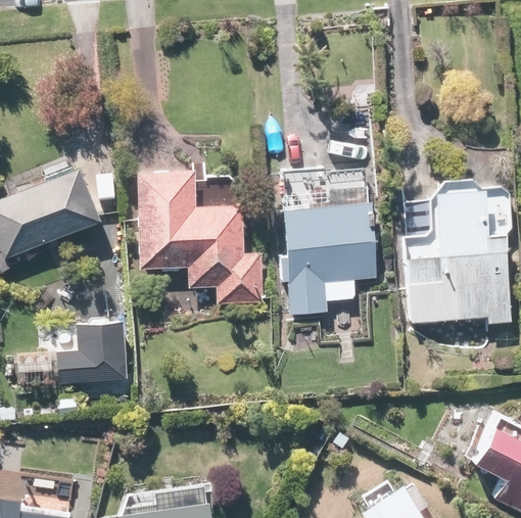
[(80,168),(0,200),(0,243),(7,260),(102,221),(80,168)]
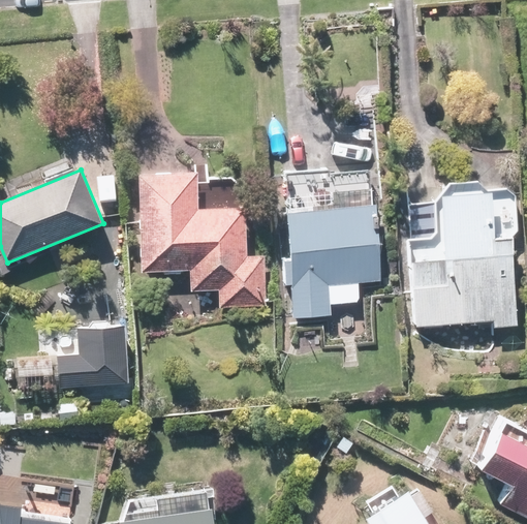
[(195,172),(138,174),(143,272),(192,270),(192,291),(221,290),(221,309),(265,307),(262,258),(246,259),(244,211),(196,212),(195,172)]
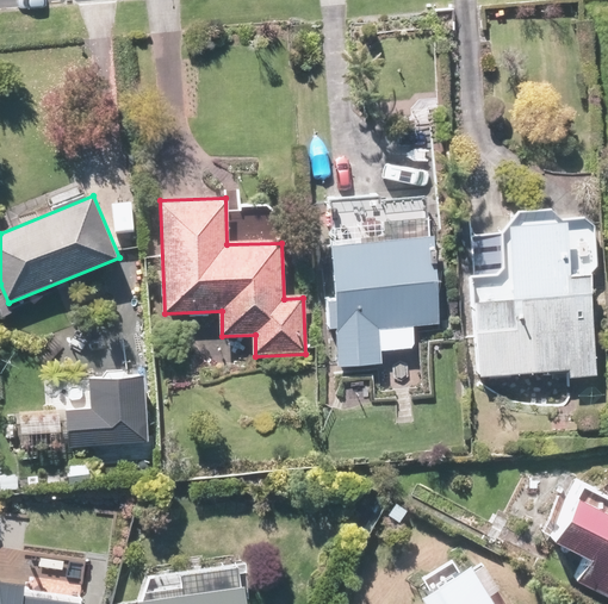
[(472,285),(479,378),(595,368),(588,275),(571,276),(566,217),(508,222),(513,281),(472,285)]
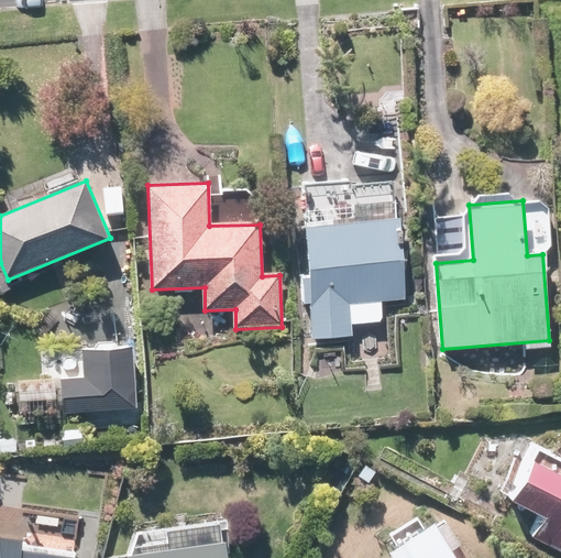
[(400,218),(306,225),(314,339),(353,337),(351,304),(406,301),(400,218)]
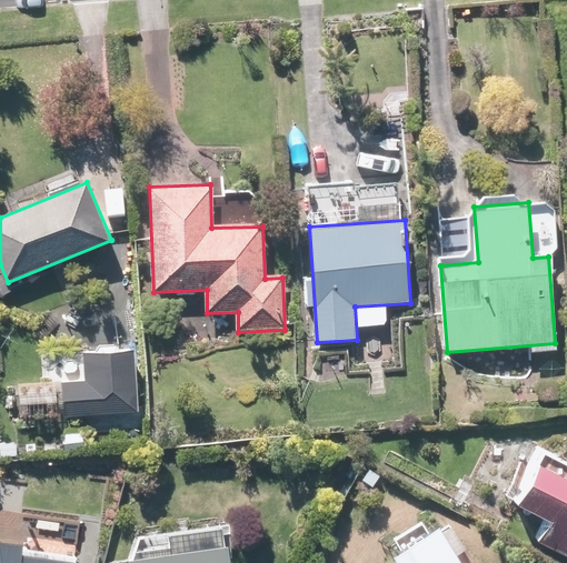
[(62,385),(65,419),(138,413),(132,348),(83,352),(86,383),(62,385)]
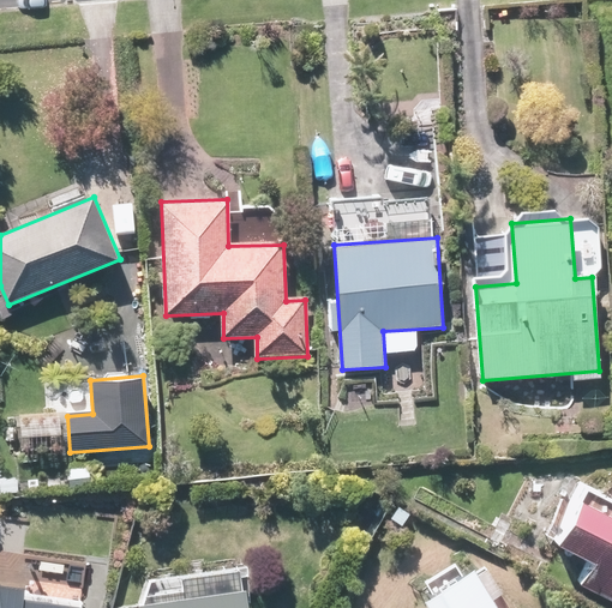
[(611,513),(579,495),(555,540),(595,561),(582,585),(611,601),(611,513)]
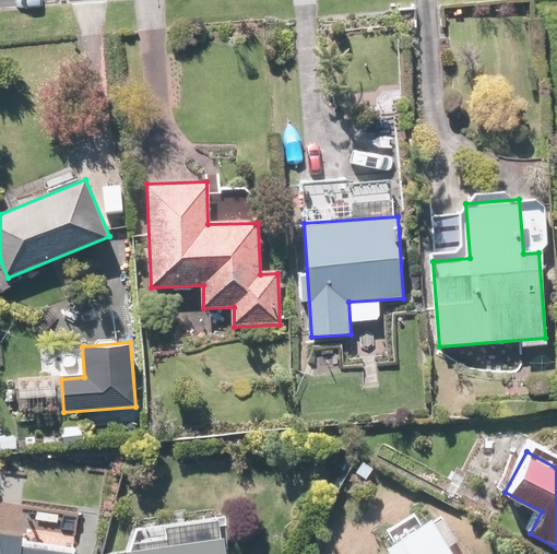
[(452,553),(431,517),(387,542),(392,553),(452,553)]
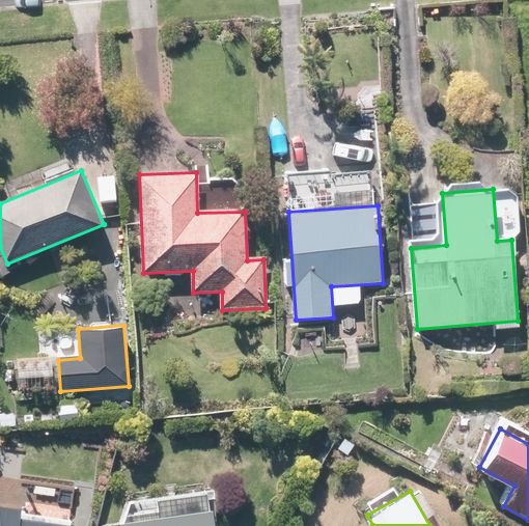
[(213,525),(211,506),(119,519),(120,525),(213,525)]
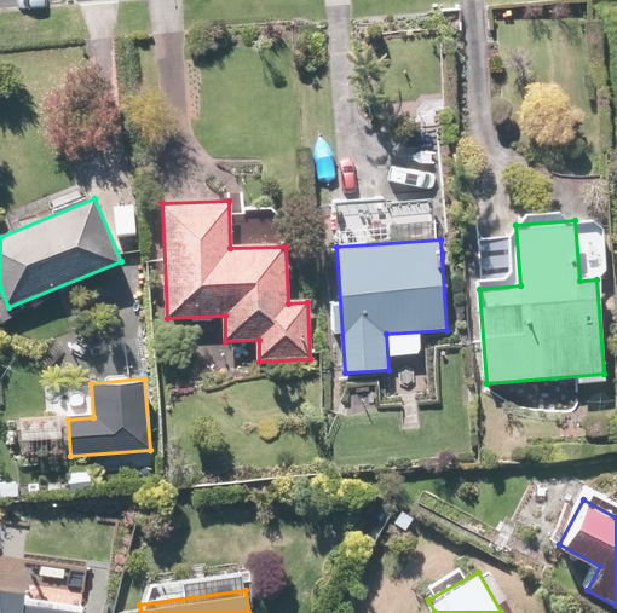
[(86,612),(86,609),(3,599),(0,599),(0,612),(86,612)]
